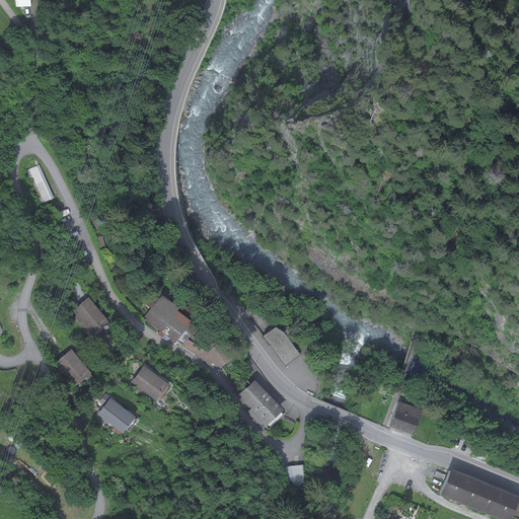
[(39,164),(26,170),(42,204),(54,199),(39,164)]
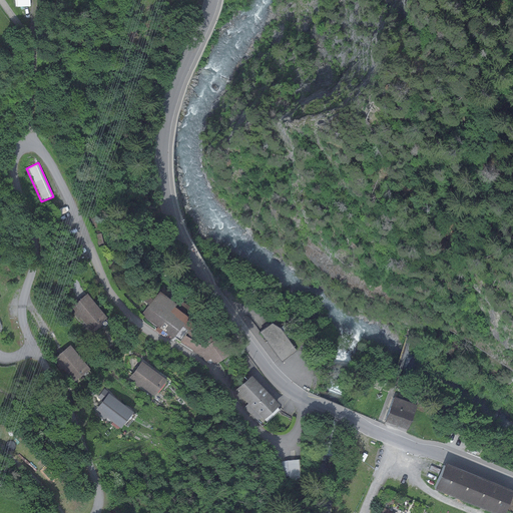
[(149,305),(141,316),(173,339),(182,326),(189,331),(197,324),(175,308),(177,305),(159,292),(153,301),(144,294),(140,298),(149,305)]
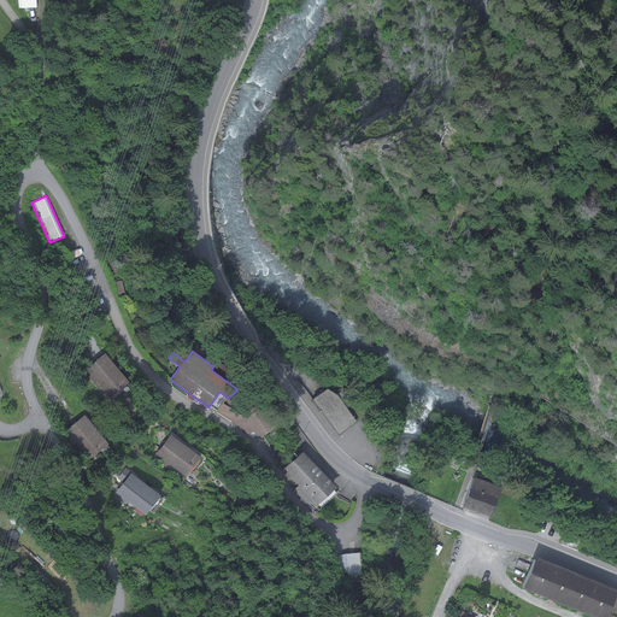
[(105,353),(86,369),(111,398),(129,383),(105,353)]
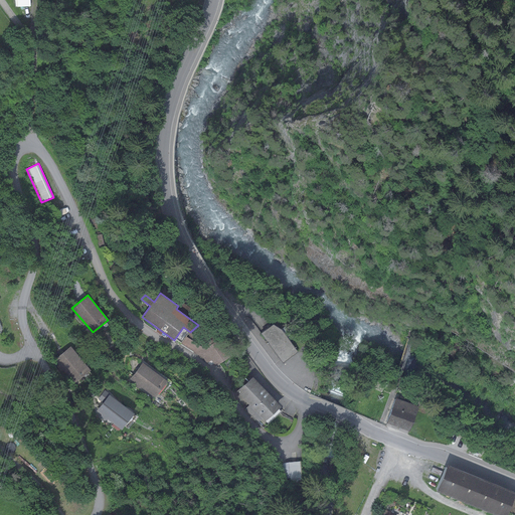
[(186,337),(181,344),(203,357),(212,369),(233,355),(221,337),(215,341),(200,323),(198,325),(190,332),(202,347),(186,337)]
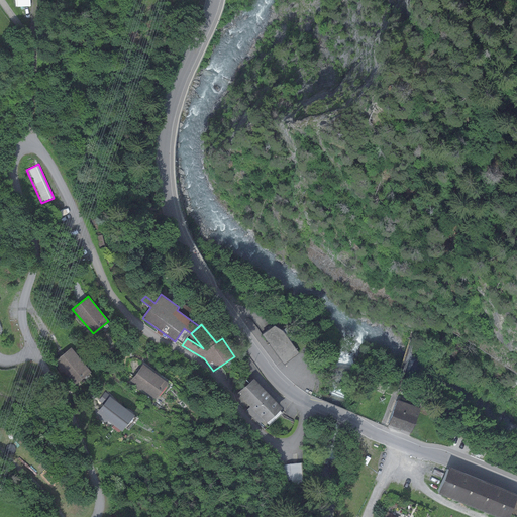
[(275,326),(262,335),(284,366),(300,354),(284,331),(275,326)]
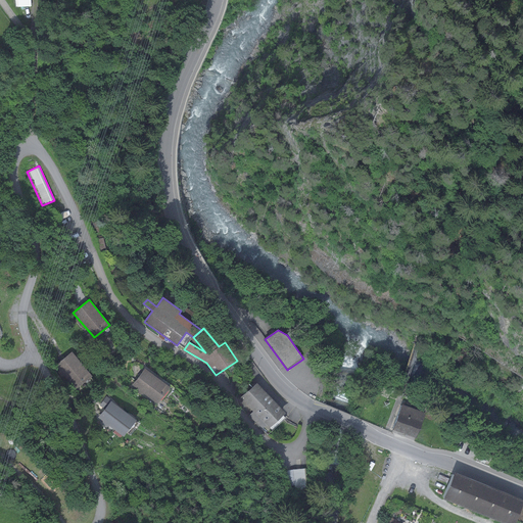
[(72,352),(55,366),(75,390),(92,377),(72,352)]
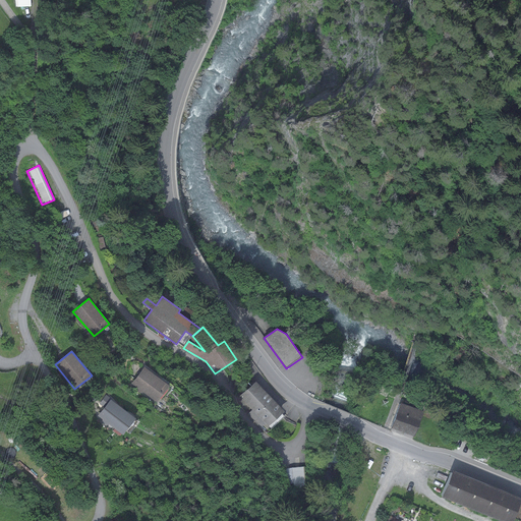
[(145,367),(131,384),(157,403),(170,387),(145,367)]
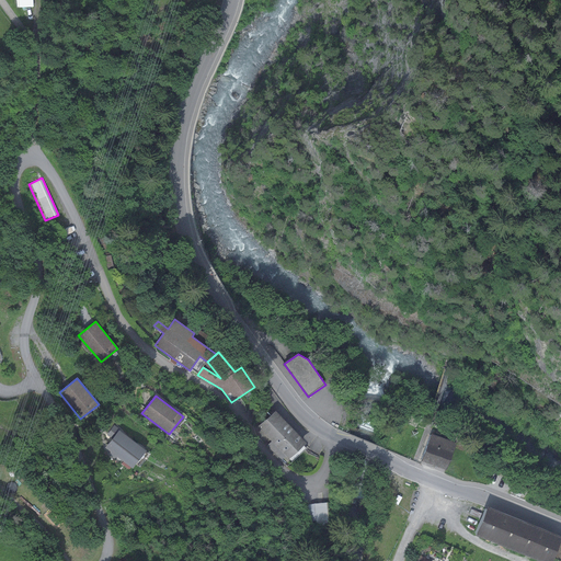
[(258,426),(272,442),(267,445),(281,460),(285,456),(288,459),(306,444),(275,411),(258,426)]
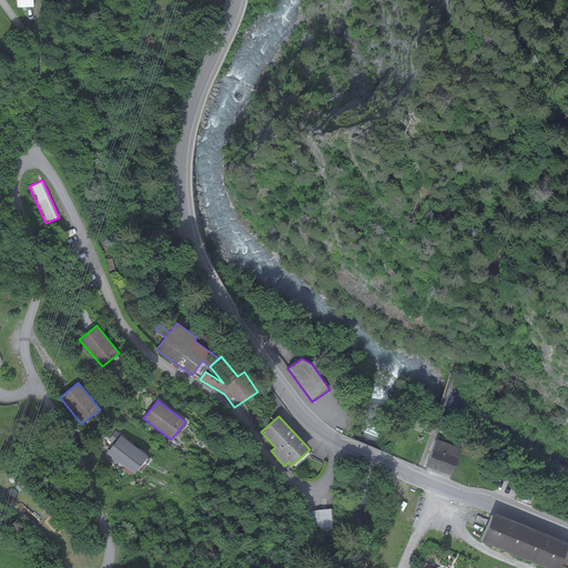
[(121,436),(107,454),(134,475),(148,457),(121,436)]
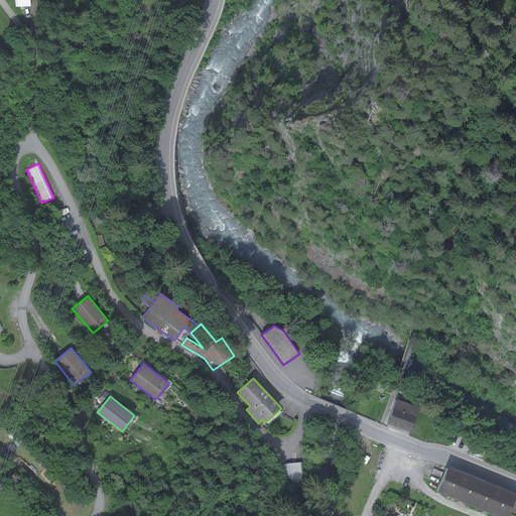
[(417,407),(395,398),(385,423),(408,432),(417,407)]
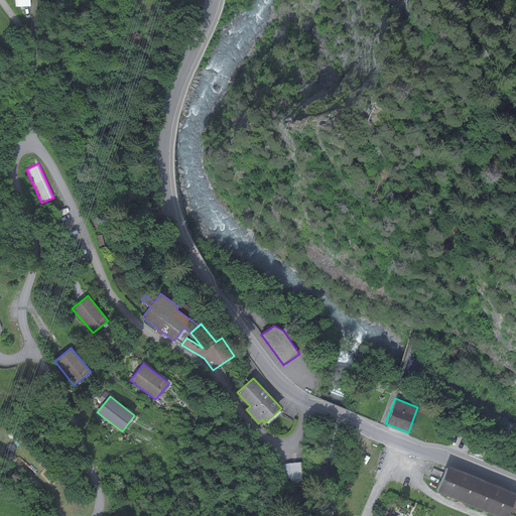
[(272,466),(277,482),(290,480),(291,489),(302,488),(301,463),(272,466)]
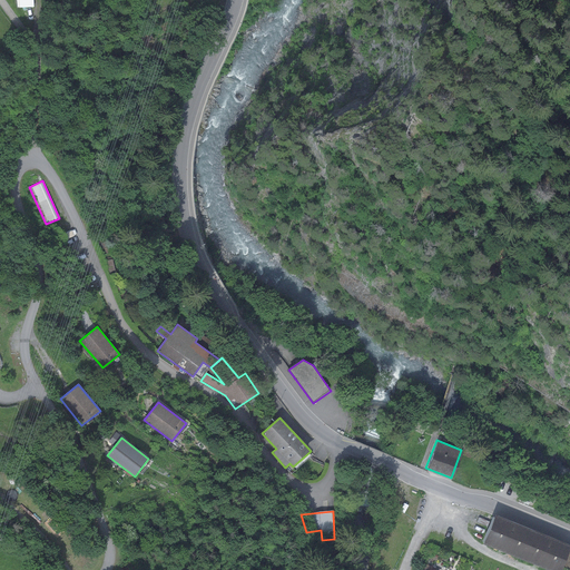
[(482,543),(522,560),(534,531),(493,514),(482,543)]
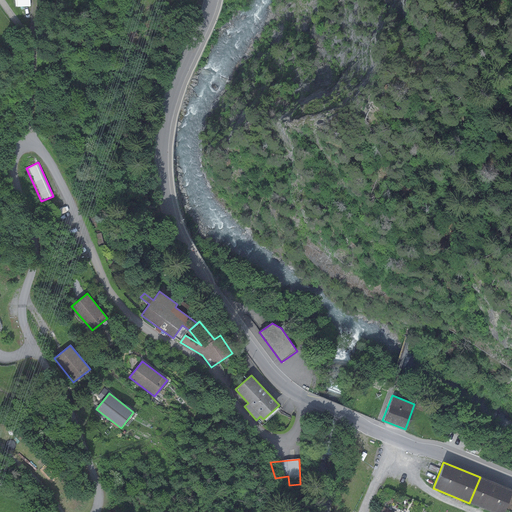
[(511,490),(480,477),(469,503),(491,511),(502,511),(503,510),(508,511),(511,511),(511,491),(511,490)]
